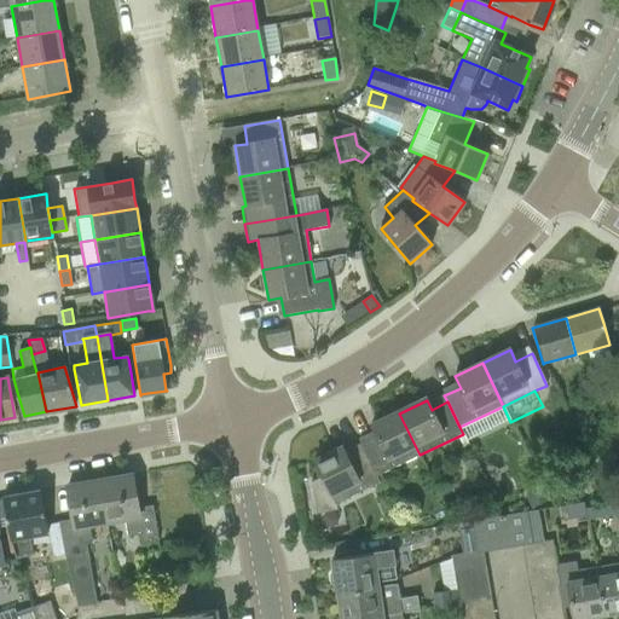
[(510,422),(503,406),(460,427),(463,434),(467,441),(510,422)]
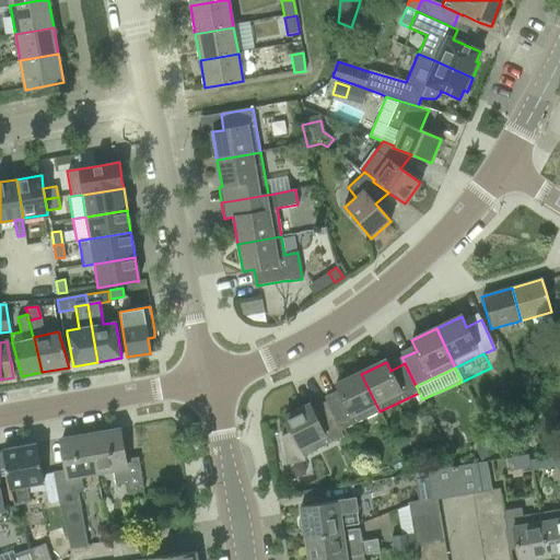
[(533,372),(520,376),(526,394),(539,389),(533,372)]
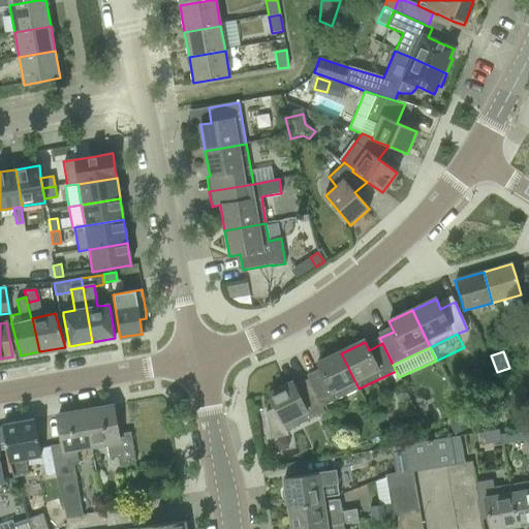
[(308,379),(311,385),(321,407),(359,389),(341,353),(317,365),(321,373),(308,379)]
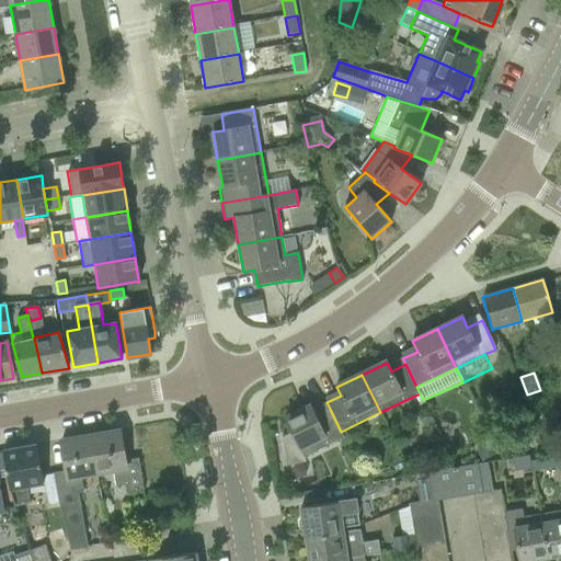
[(341,432),(330,409),(316,415),(310,405),(285,418),(292,432),(282,437),(287,466),(307,461),(305,456),(344,437),(341,432)]
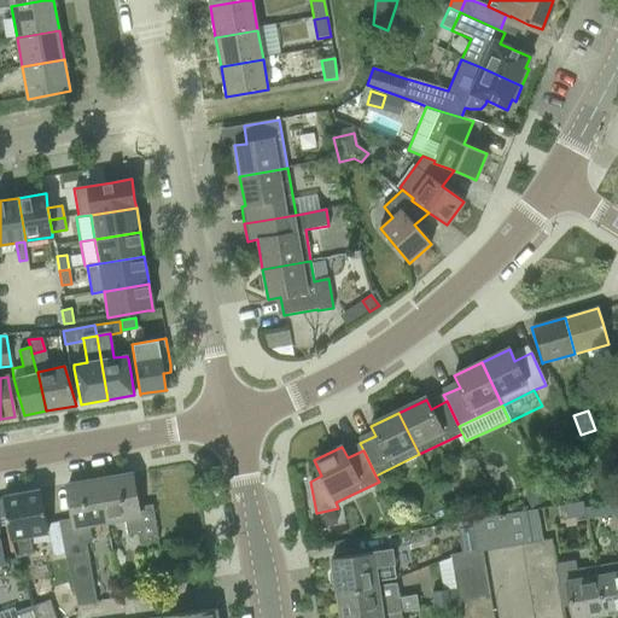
[(132,474),(100,479),(108,522),(124,519),(127,536),(140,534),(141,542),(158,540),(152,505),(138,507),(132,474)]
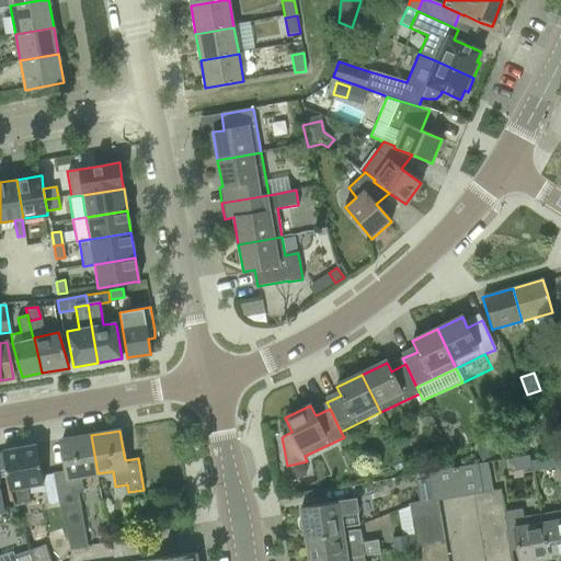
[(68,471),(54,473),(59,504),(60,512),(70,550),(88,547),(80,493),(83,493),(80,477),(92,474),(98,473),(91,435),(61,441),(68,471)]
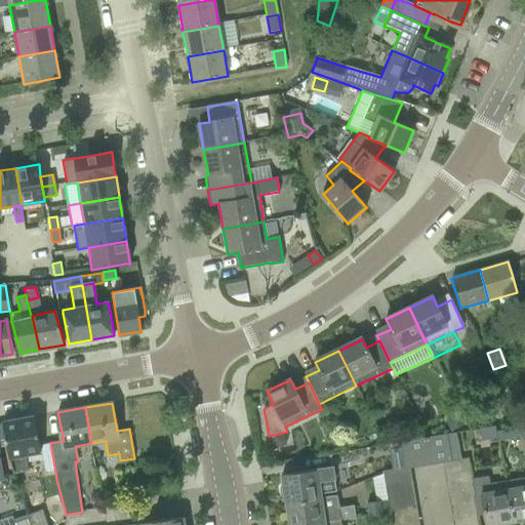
[(458,414),(445,420),(450,432),(463,425),(458,414)]
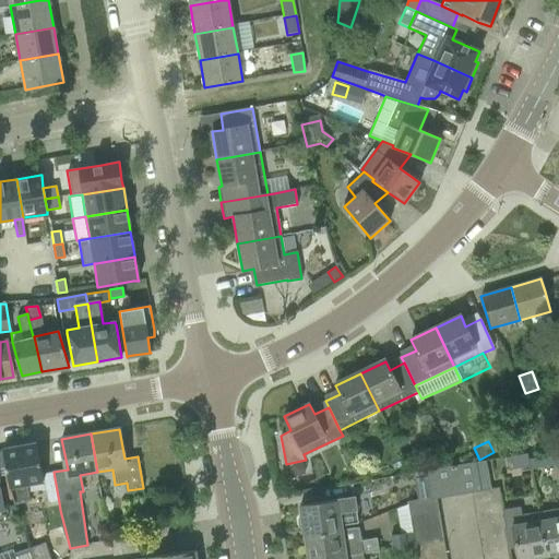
[(7,475),(9,488),(14,504),(30,501),(27,485),(43,482),(42,474),(36,443),(2,450),(7,475)]
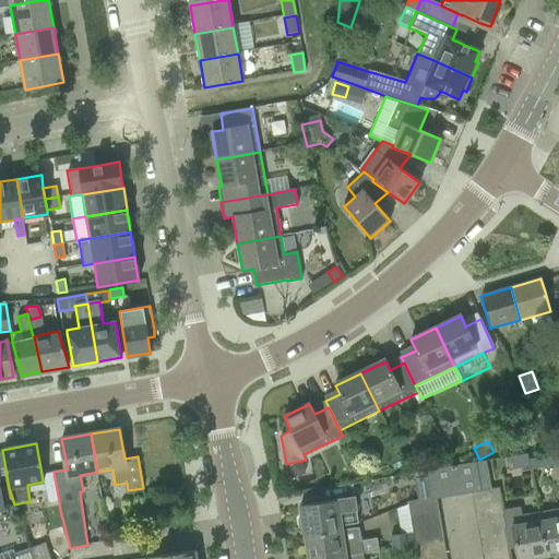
[(531,468),(530,460),(528,453),(504,458),(507,473),(531,468)]
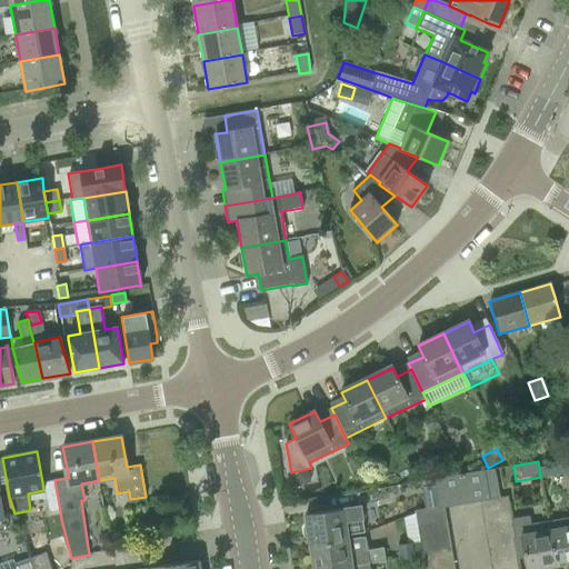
[(567,463),(539,468),(540,477),(568,472),(567,463)]
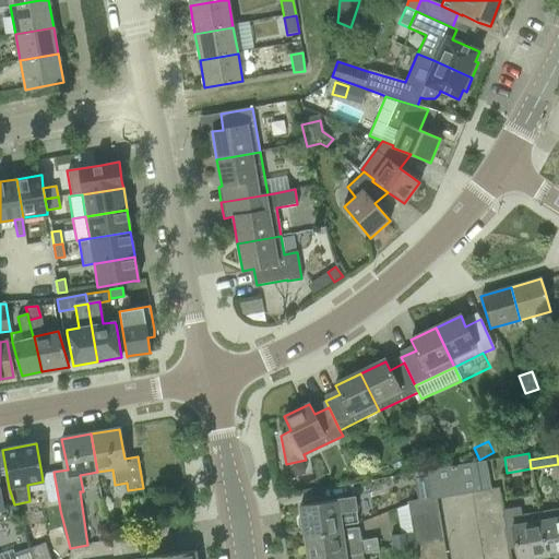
[(477,468),(476,463),(425,472),(430,500),(436,499),(471,494),(480,491),(477,468)]
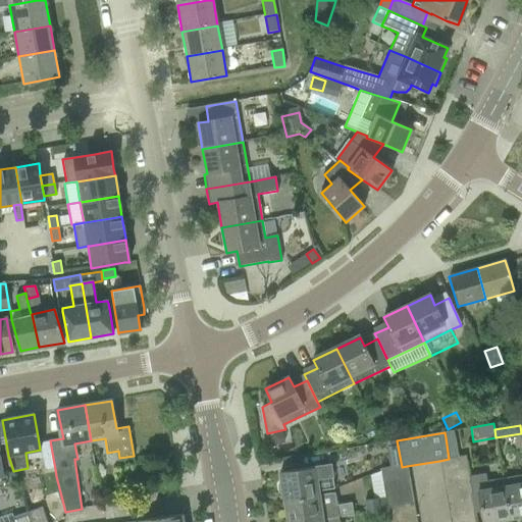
[(454,436),(446,437),(449,459),(458,457),(454,436)]
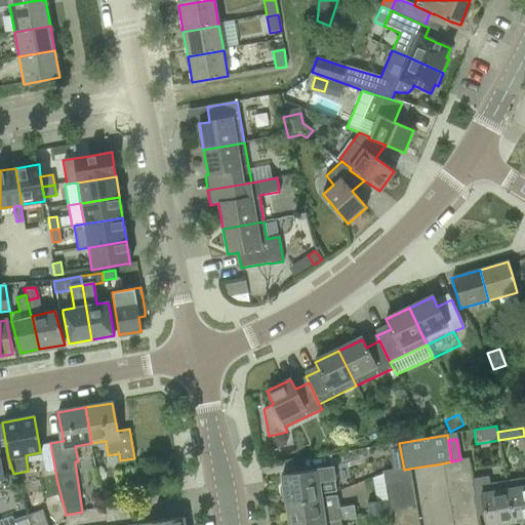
[(50,443),(39,445),(40,452),(44,474),(55,472),(53,466),(50,443)]
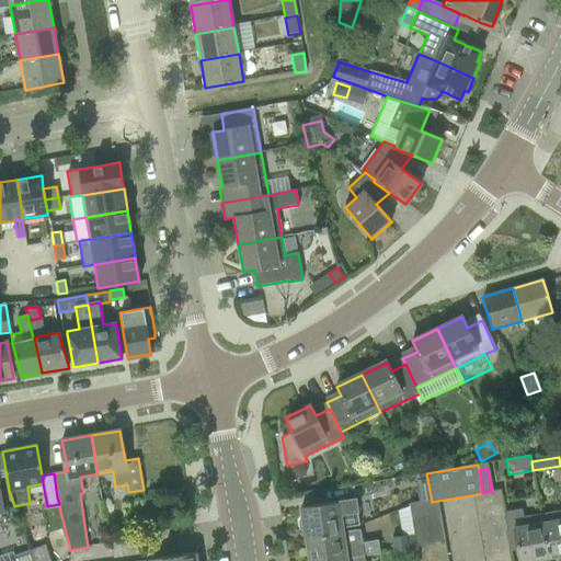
[(432,502),(426,473),(413,476),(419,504),(432,502)]
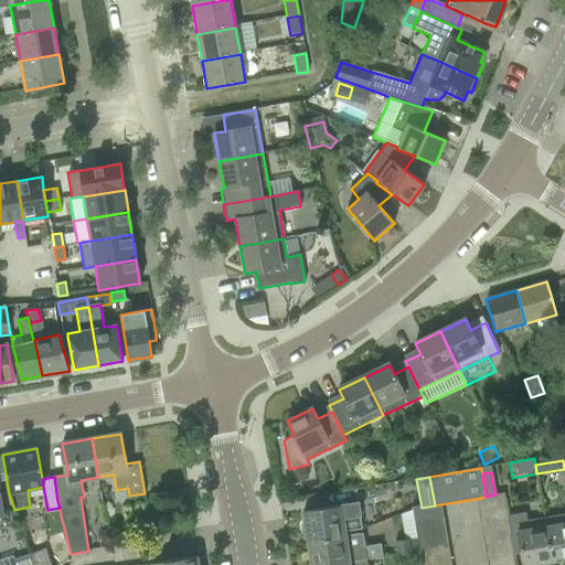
[(496,494),(486,497),(476,499),(478,511),(507,507),(504,493),(496,494)]
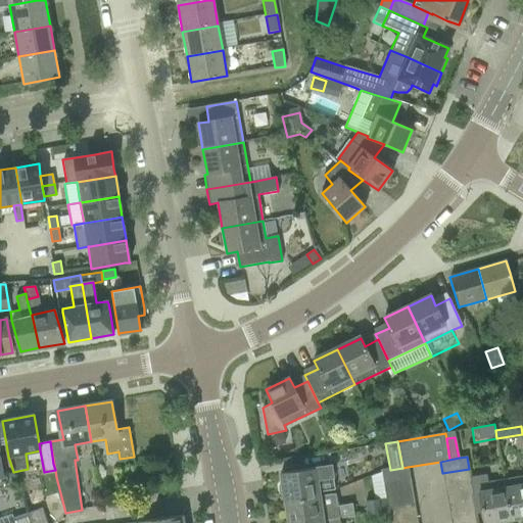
[(279,484),(278,486),(279,493),(281,495),(284,494),(285,497),(285,502),(322,496),(321,492),(335,489),(333,478),(332,466),(301,470),(281,473),(283,483),(279,484)]
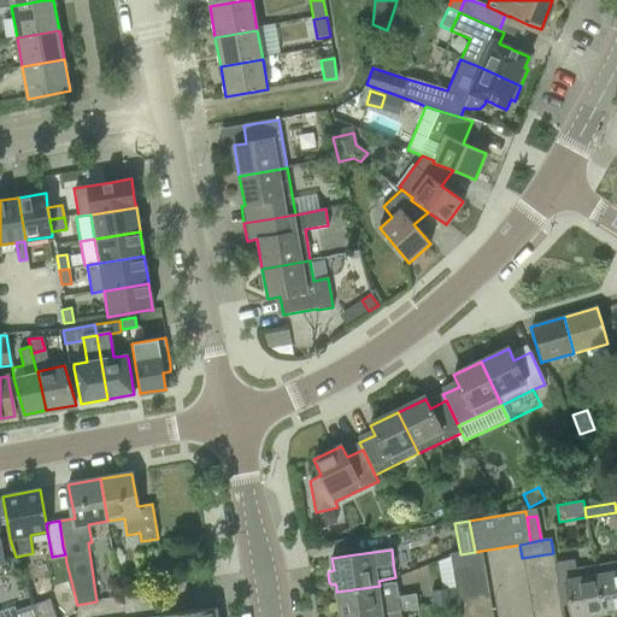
[(483,565),(481,551),(475,552),(460,554),(451,556),(453,570),(483,565)]
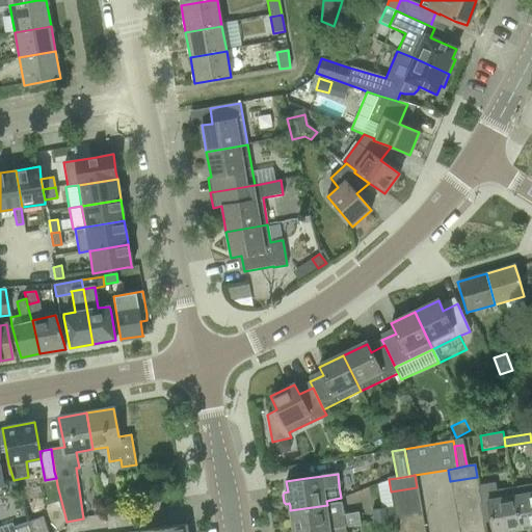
[(478,485),(477,477),(450,481),(452,494),(479,489),(478,485)]
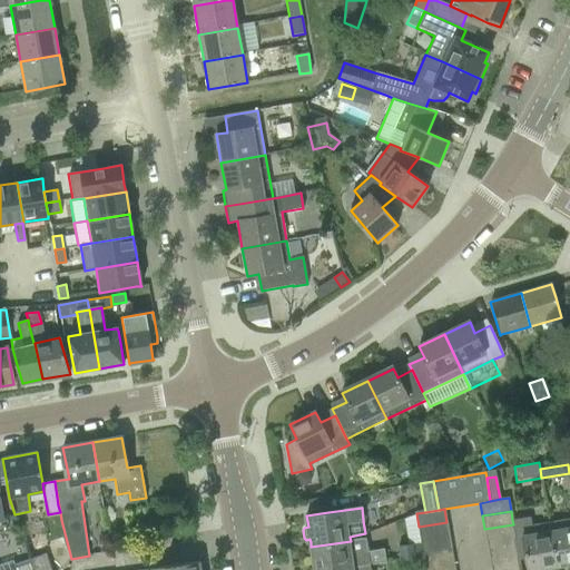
[(402,519),(406,546),(421,543),(421,540),(419,527),(416,513),(402,519)]
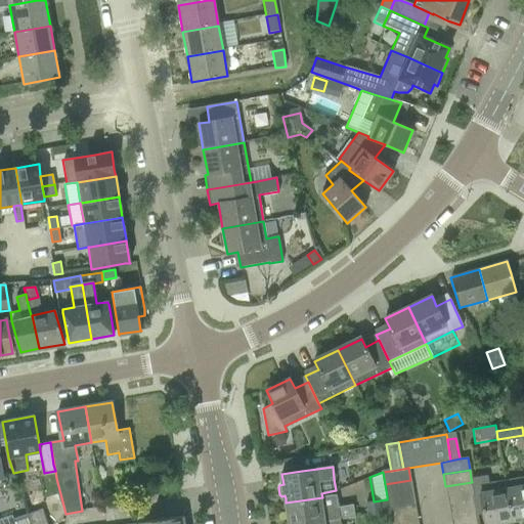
[(487,475),(471,478),(472,482),(474,494),(476,507),(477,515),(484,514),(485,523),(499,523),(512,522),(505,481),(488,483),(487,475)]
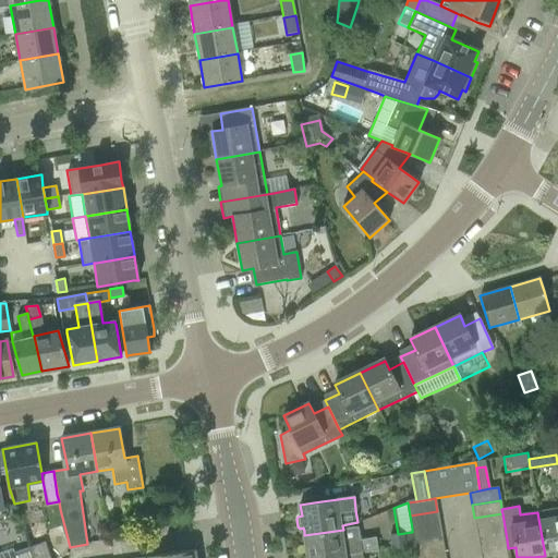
[(557,508),(537,512),(545,556),(557,553),(557,508)]
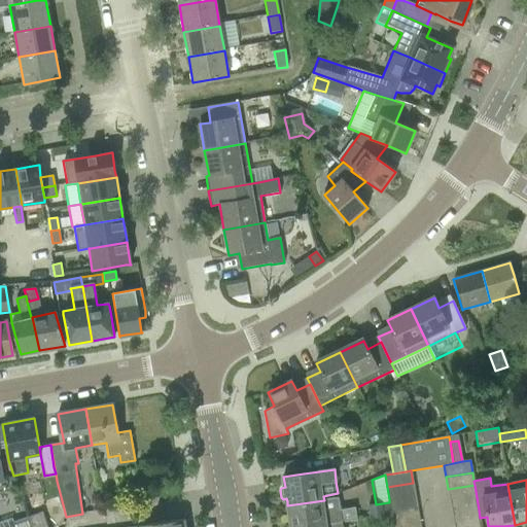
[(387,487),(389,499),(415,495),(413,483),(387,487)]
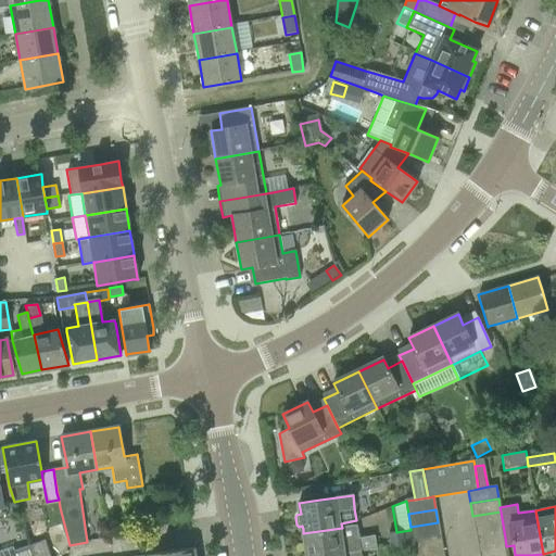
[(503,525),(501,512),(472,516),(476,529),(503,525)]
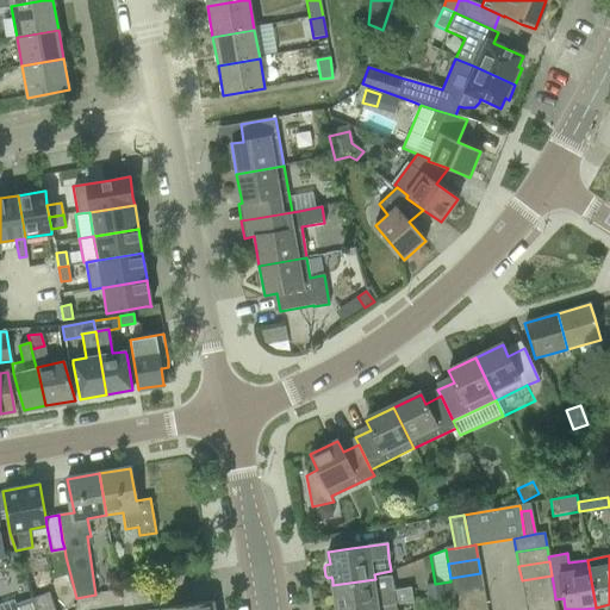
[(450,582),(453,592),(483,587),(480,573),(450,578),(450,582)]
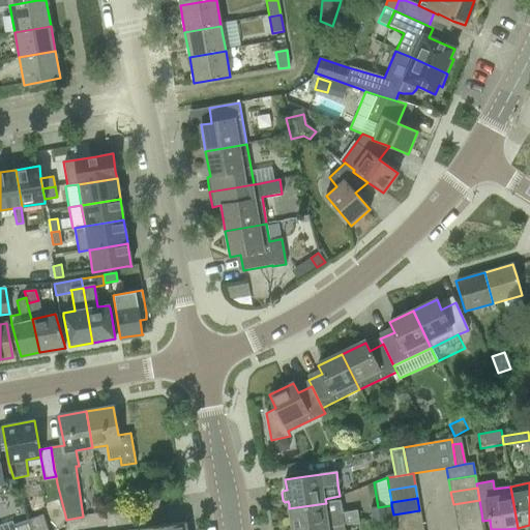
[(481,512),(479,500),(453,504),(455,517),(481,512)]
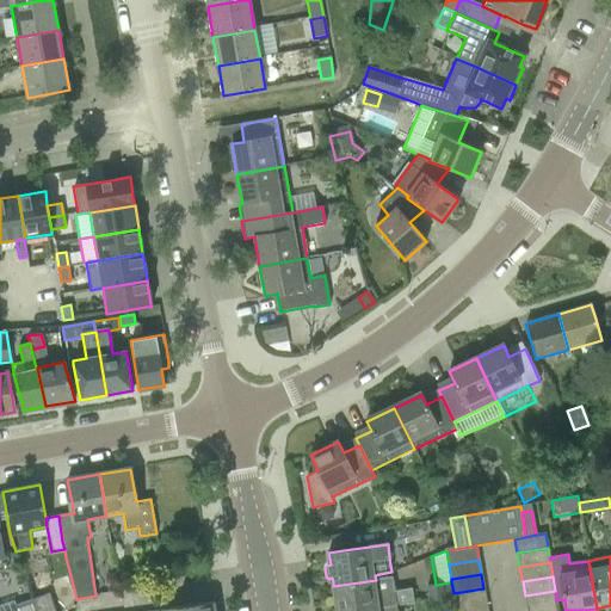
[(376,580),(333,586),(337,610),(355,610),(396,605),(413,603),(412,588),(394,591),(392,578),(376,580)]
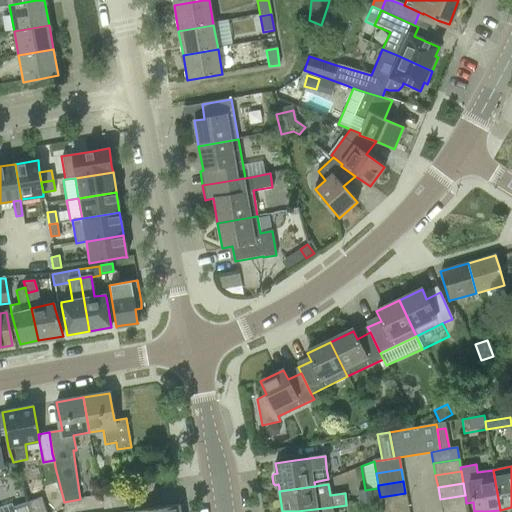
[(365,490),(356,491),(358,503),(369,501),(380,499),(380,497),(378,488),(365,490)]
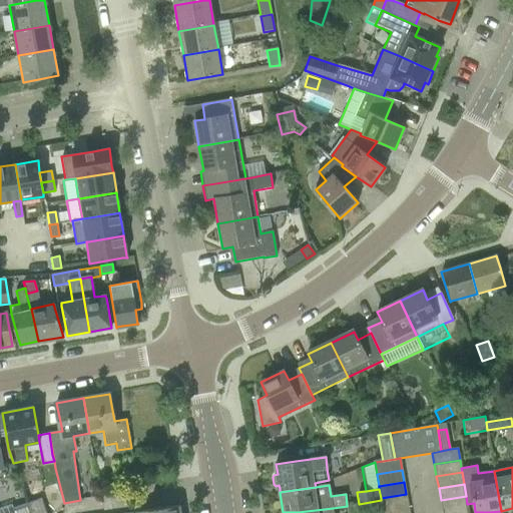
[(381,498),(383,510),(409,506),(406,494),(381,498)]
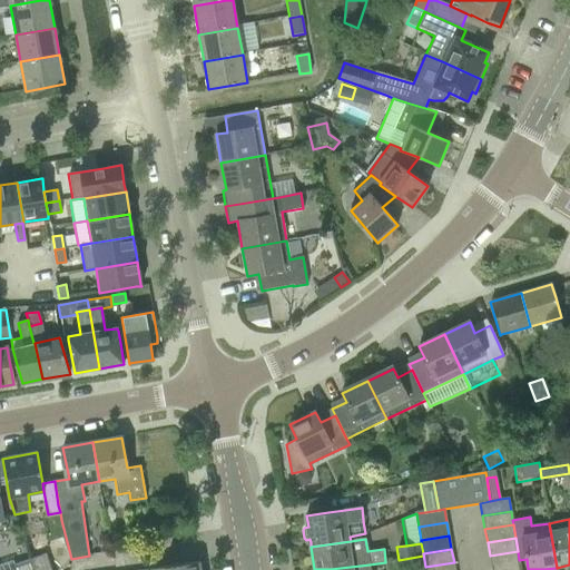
[(519,560),(518,551),(490,556),(492,569),(520,563),(519,560)]
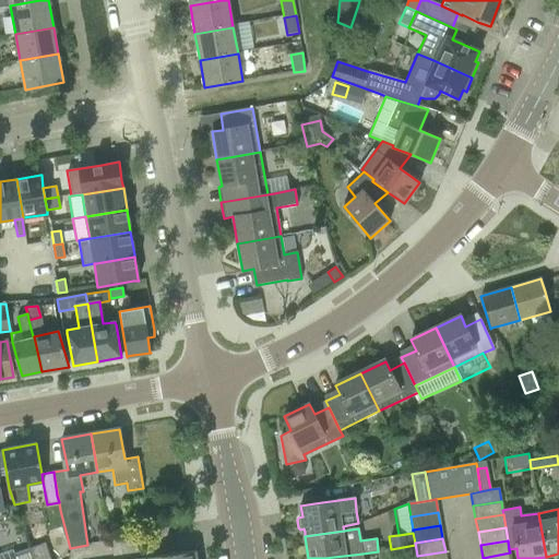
[(49,558),(44,543),(28,549),(32,558),(49,558)]
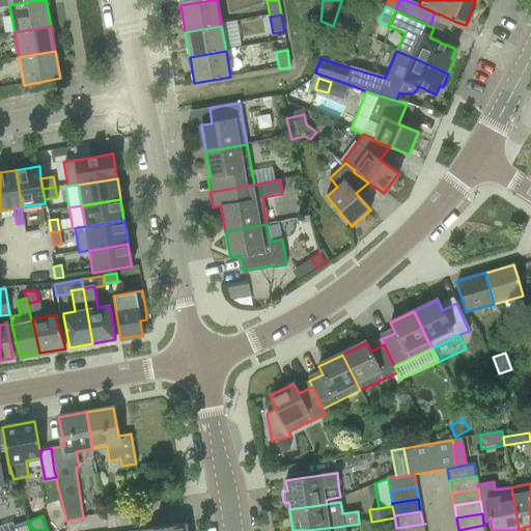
[(394,518),(383,520),(385,530),(396,530),(396,528),(394,518)]
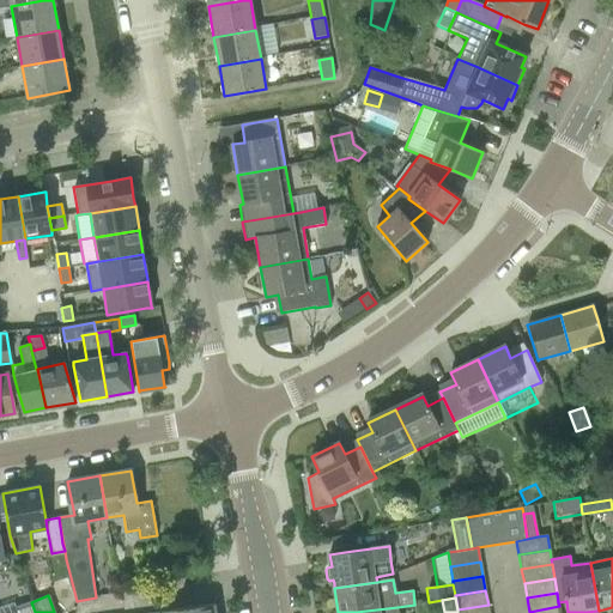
[(13,604),(0,607),(0,612),(35,612),(31,602),(14,608),(13,604)]
